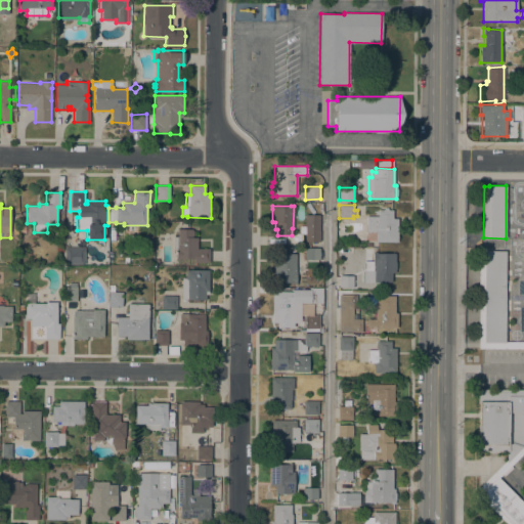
[(375,242),(375,231),(365,231),(366,216),(378,216),(378,210),(384,210),(384,208),(388,208),(388,210),(393,210),(393,218),(398,218),(397,242),(375,242)]
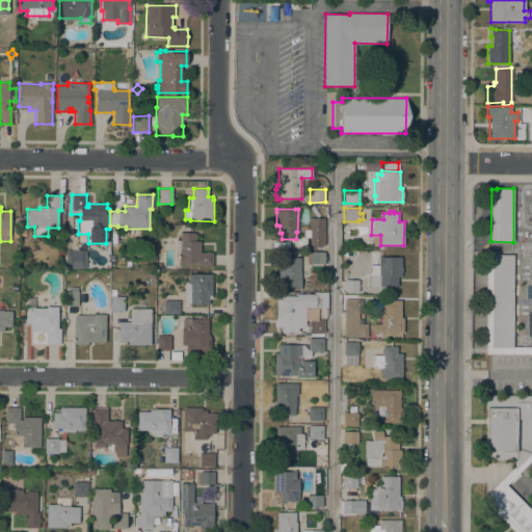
[(324,245),(309,245),(310,217),(324,218),(324,245)]
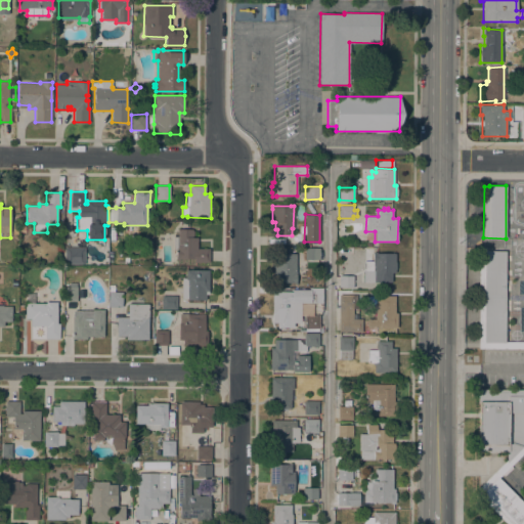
[(209,262),(194,262),(194,258),(179,258),(179,260),(176,260),(176,249),(173,249),(173,236),(177,236),(177,228),(192,228),(192,230),(192,237),(198,237),(197,249),(209,249),(209,262)]
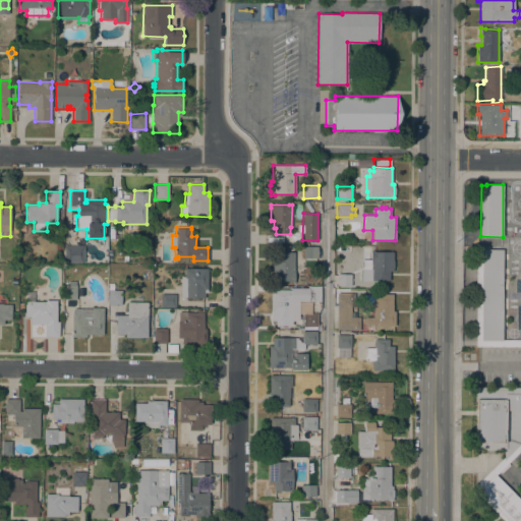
[(64,263),(64,245),(83,245),(84,263),(64,263)]
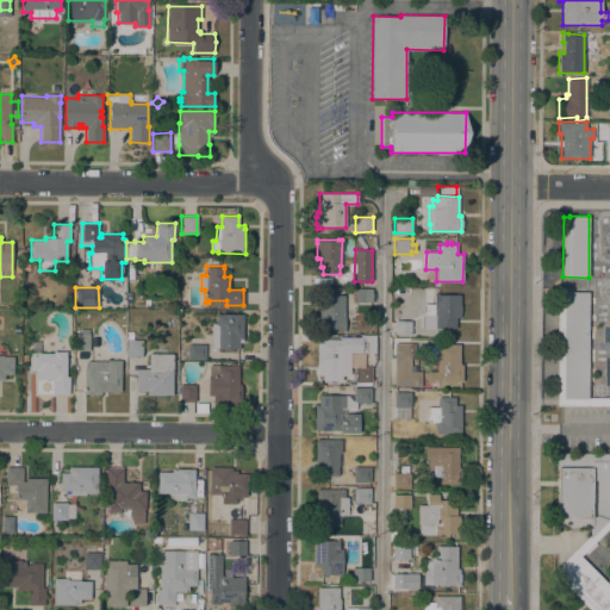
[(371,303),(355,302),(355,288),(372,288),(371,303)]
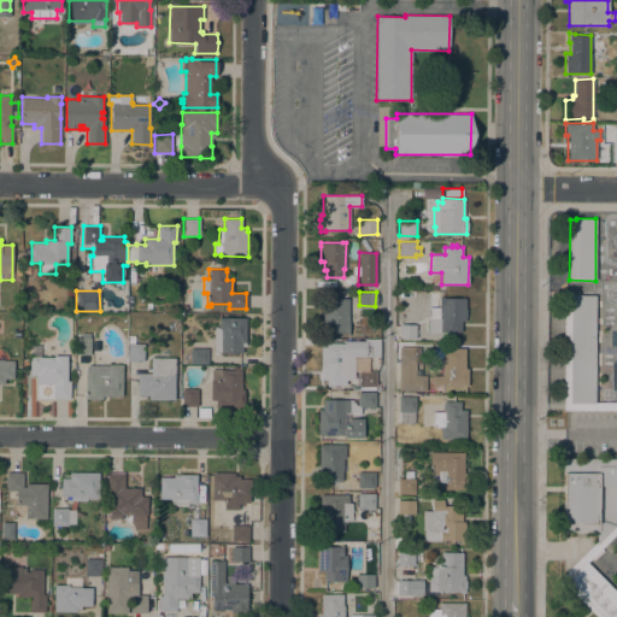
[(563,410),(564,297),(570,297),(570,295),(595,295),(594,403),(594,411),(563,410)]
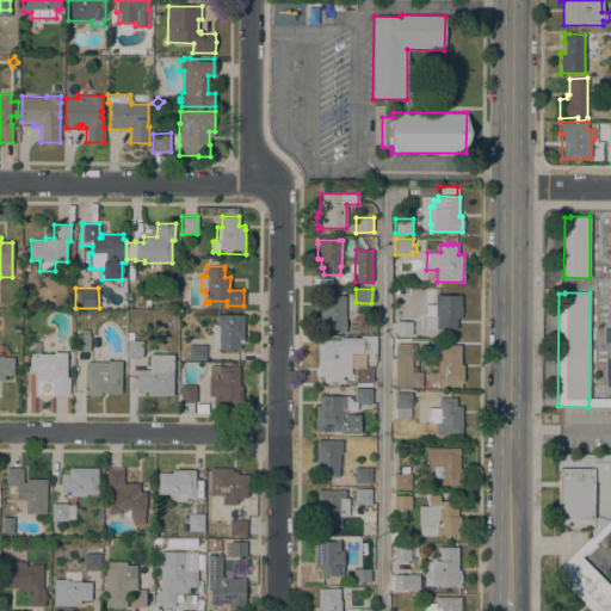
[(424,328),(424,304),(434,304),(434,294),(439,294),(439,295),(461,295),(461,306),(462,306),(462,314),(461,314),(461,319),(456,318),(456,329),(424,328)]
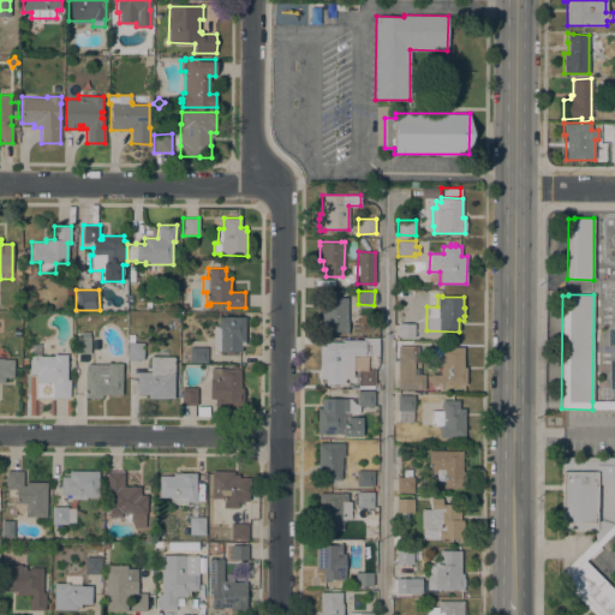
[(346,321),(347,321),(347,333),(345,333),(345,332),(321,332),(321,322),(320,322),(321,312),(321,308),(326,308),(326,297),(347,298),(346,321)]
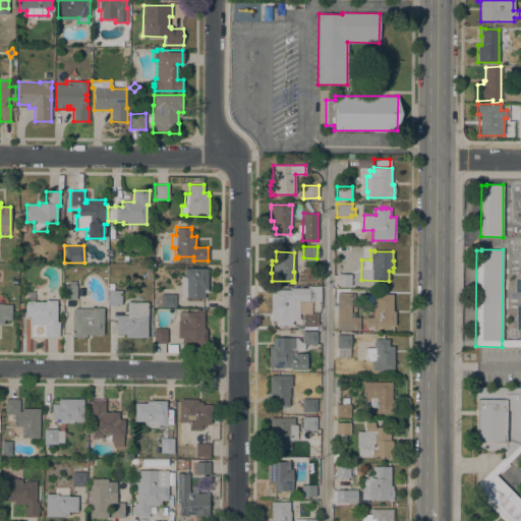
[(180,277),(184,277),(184,269),(208,269),(208,292),(204,292),(204,298),(186,297),(186,296),(180,296),(180,277)]
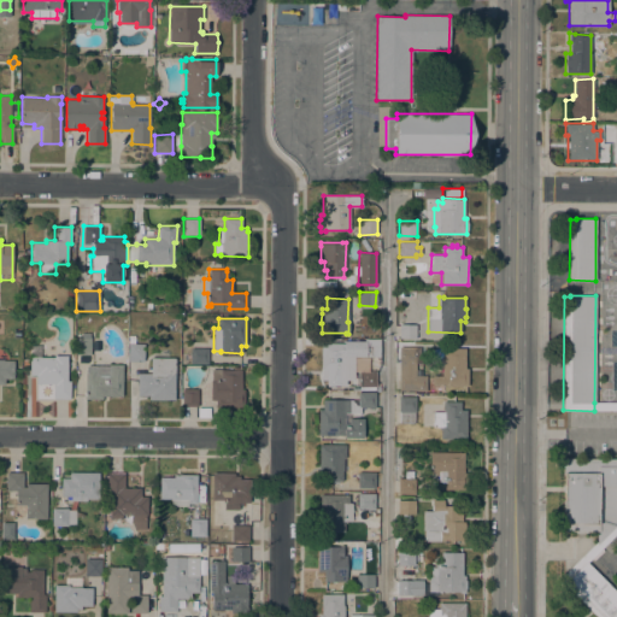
[(399,339),(399,324),(416,324),(416,339),(399,339)]
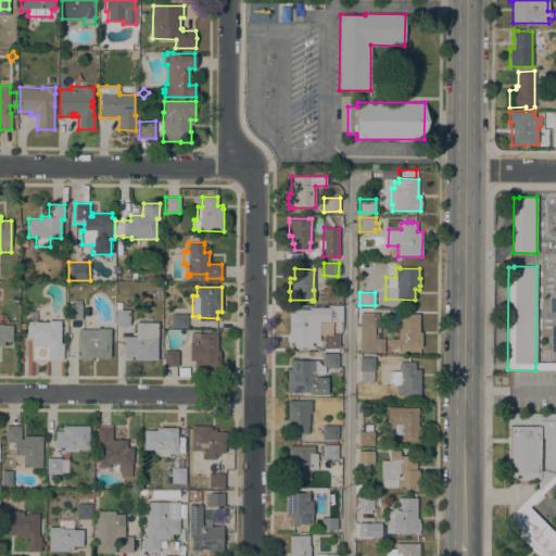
[(81,304),(81,319),(67,319),(67,304),(73,304),(73,300),(80,300),(80,304),(81,304)]
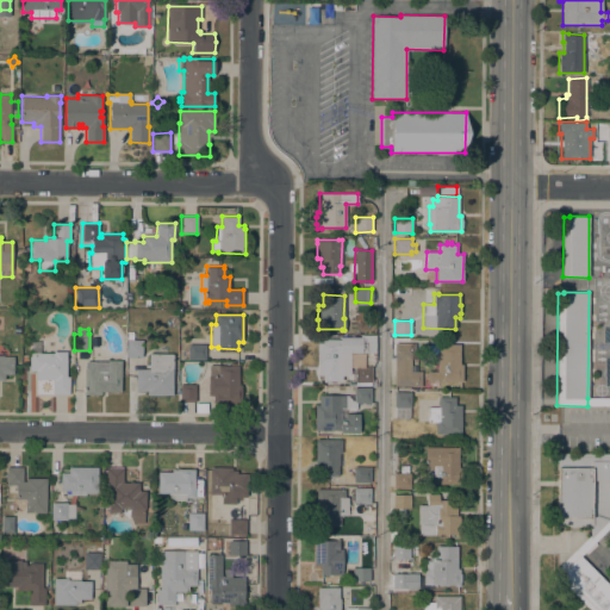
[(323,381),(323,375),(317,375),(317,340),(340,340),(340,337),(361,337),(360,336),(375,336),(375,353),(349,353),(349,375),(342,375),(342,381),(323,381)]
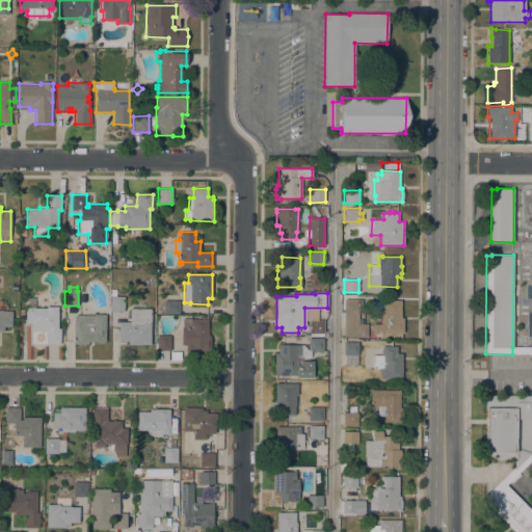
[(110,296),(124,296),(124,312),(110,311),(110,296)]
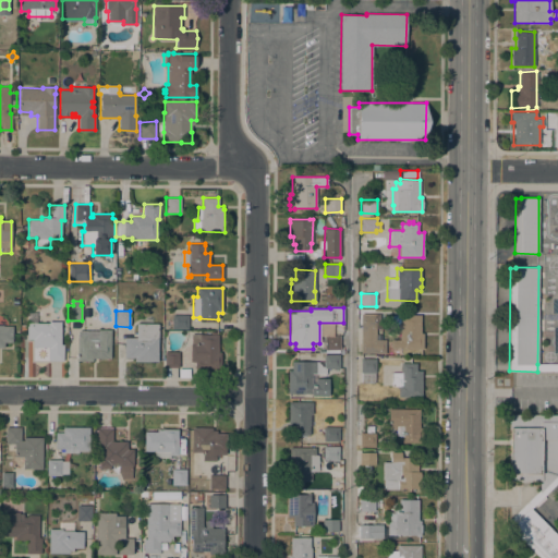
[(361,314),(376,314),(376,339),(386,339),(385,353),(361,353),(361,314)]
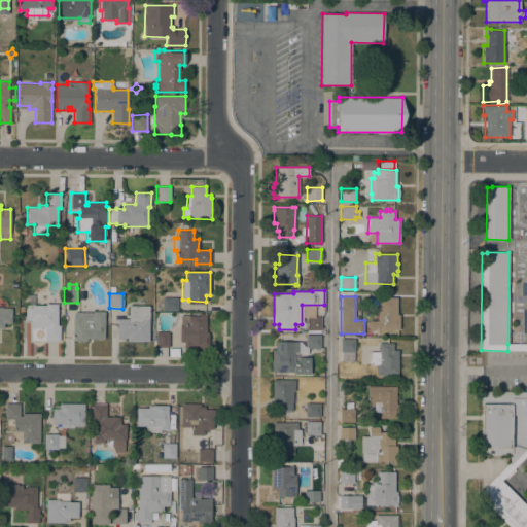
[(369,329),(369,320),(377,321),(377,307),(378,307),(379,296),(397,297),(397,315),(399,315),(399,329),(369,329)]
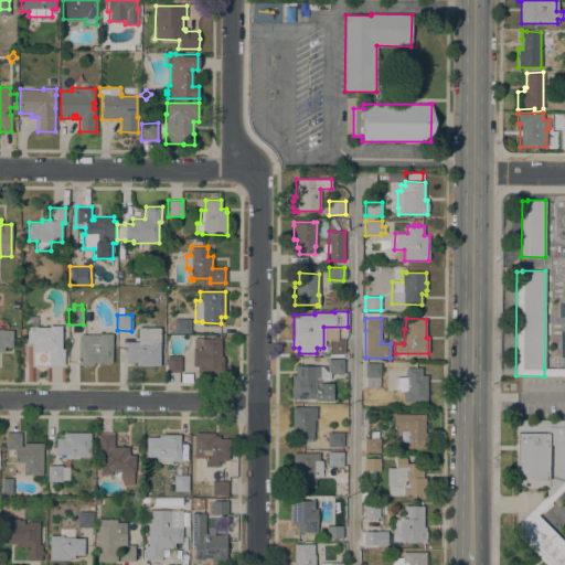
[(174,333),(174,319),(191,319),(190,333),(174,333)]
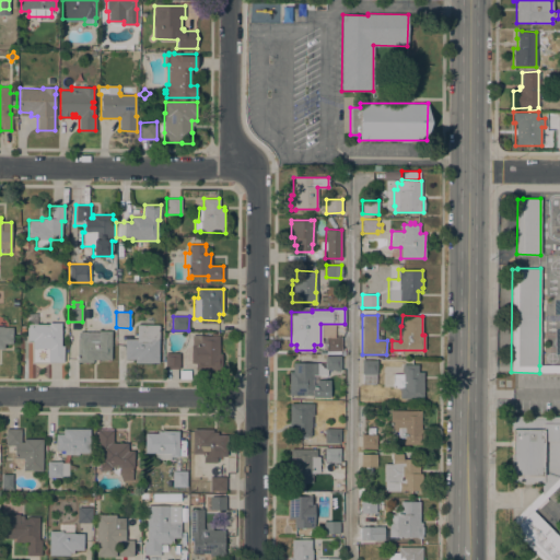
[(49,325),(49,323),(61,323),(60,346),(63,346),(63,362),(47,362),(48,349),(33,348),(33,340),(26,340),(26,324),(28,324),(49,325)]
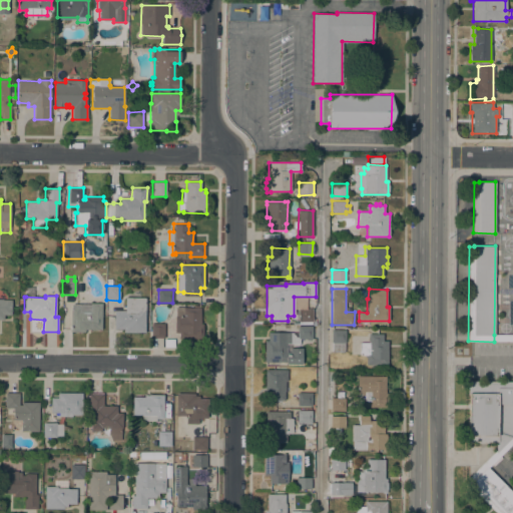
[(145,333),(123,332),(123,329),(114,329),(114,310),(125,311),(125,298),(145,298),(145,333)]
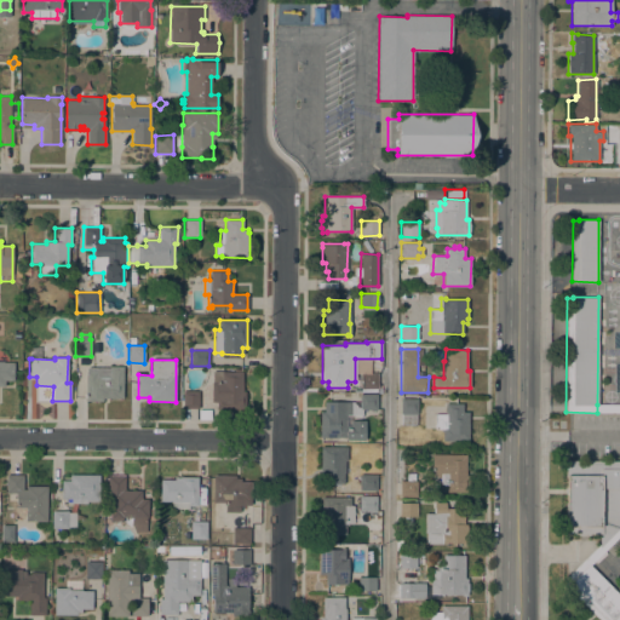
[(0,361),(4,361),(4,362),(13,362),(13,380),(5,380),(5,386),(0,386),(0,361)]
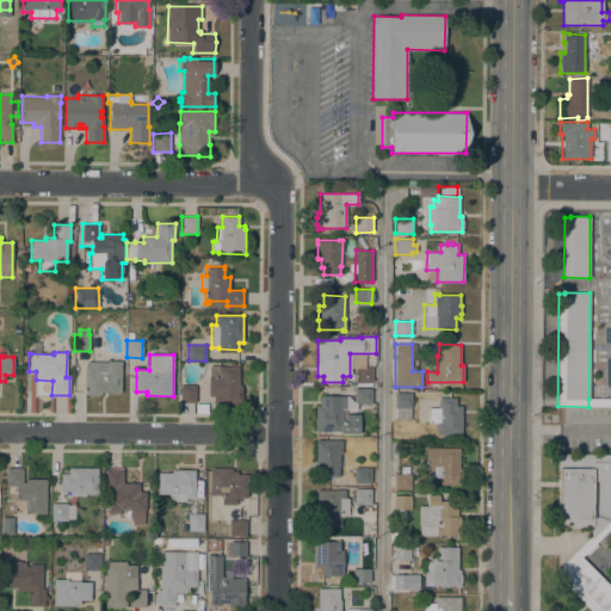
[(121,393),(102,393),(102,395),(84,395),(84,366),(85,366),(85,362),(107,362),(107,360),(122,360),(121,393)]
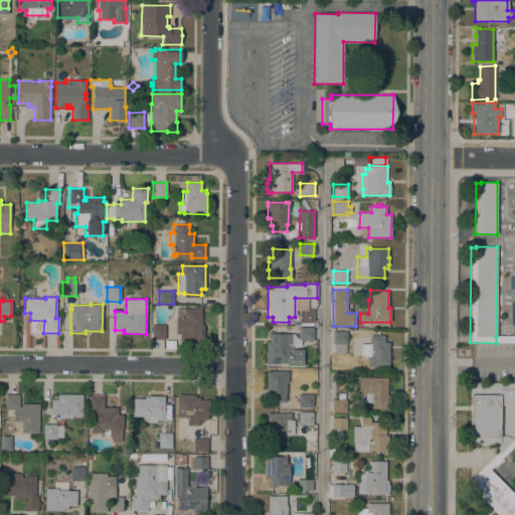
[(203,340),(179,339),(179,334),(175,334),(175,317),(176,317),(176,308),(201,309),(201,325),(203,326),(203,340)]
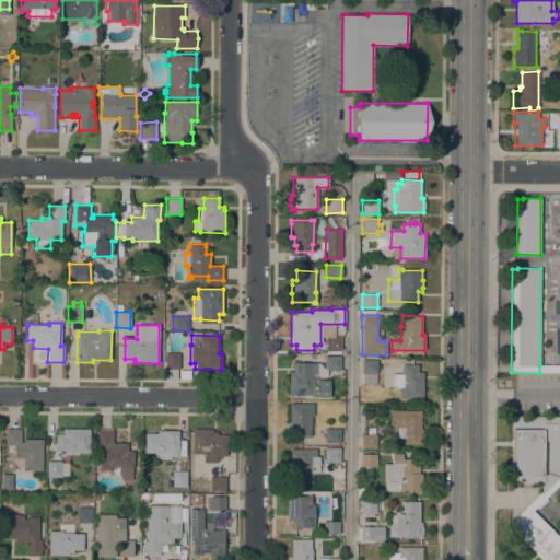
[(325,337),(341,337),(341,351),(340,351),(340,354),(326,354),(326,351),(325,351),(325,337)]
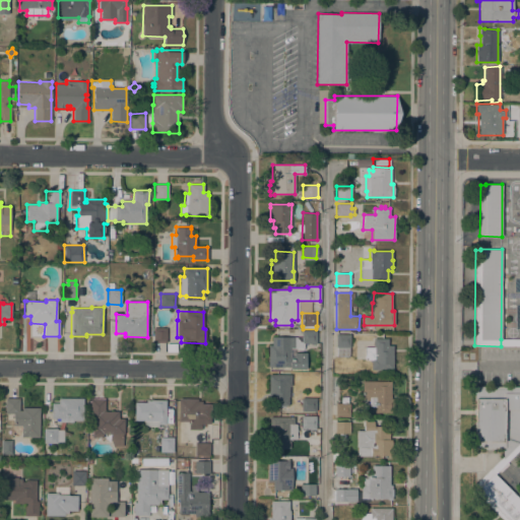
[(167,328),(167,342),(153,342),(153,328),(167,328)]
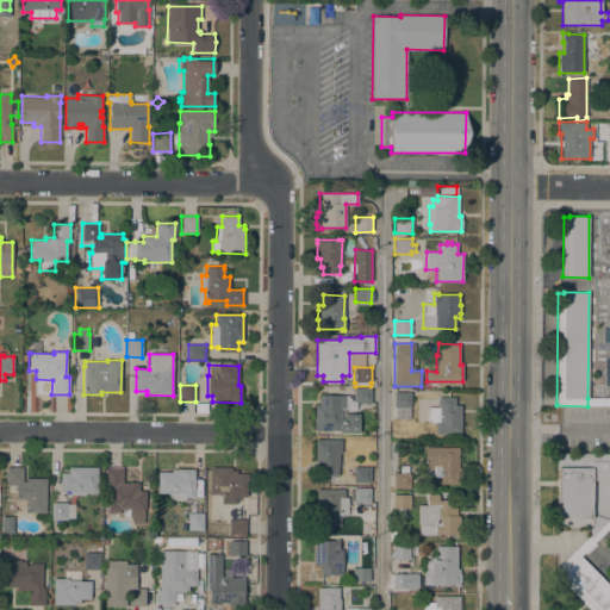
[(315,405),(318,405),(318,394),(354,396),(354,387),(371,387),(371,403),(356,403),(356,409),(346,409),(346,414),(359,414),(359,433),(340,433),(340,430),(315,430),(315,405)]
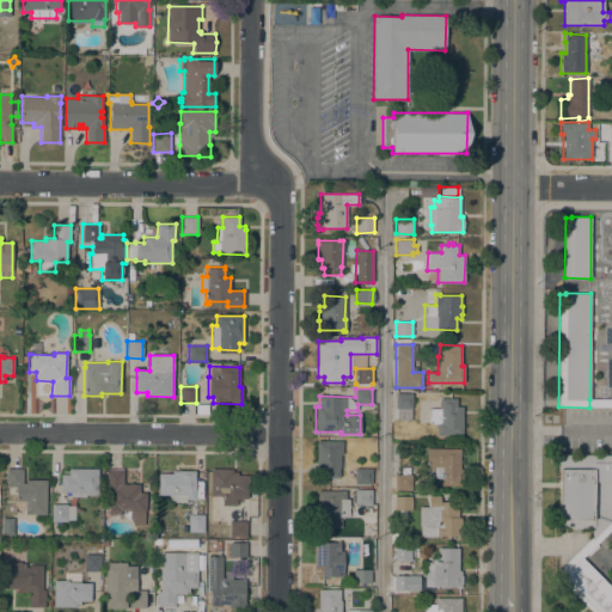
[(396,393),(411,393),(411,409),(411,420),(396,420),(396,409),(396,393)]
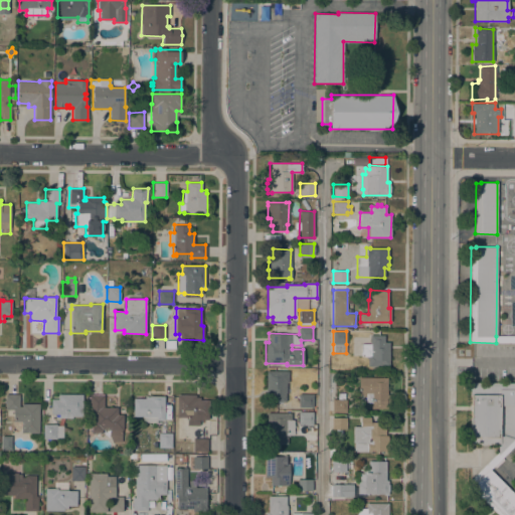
[(384,335),(384,342),(389,342),(389,366),(367,366),(367,356),(361,356),(361,344),(370,344),(370,335),(384,335)]
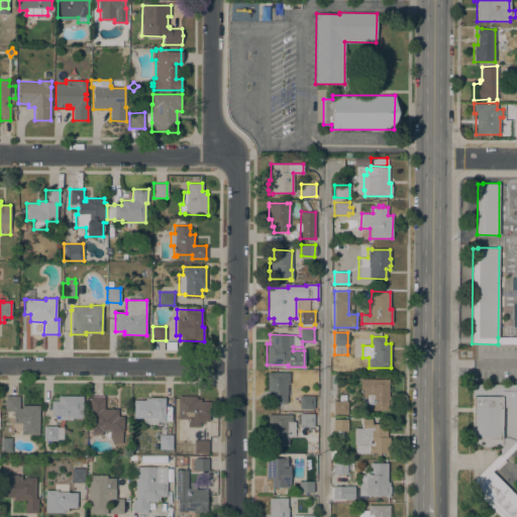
[(176,341),(176,349),(166,349),(166,341),(176,341)]
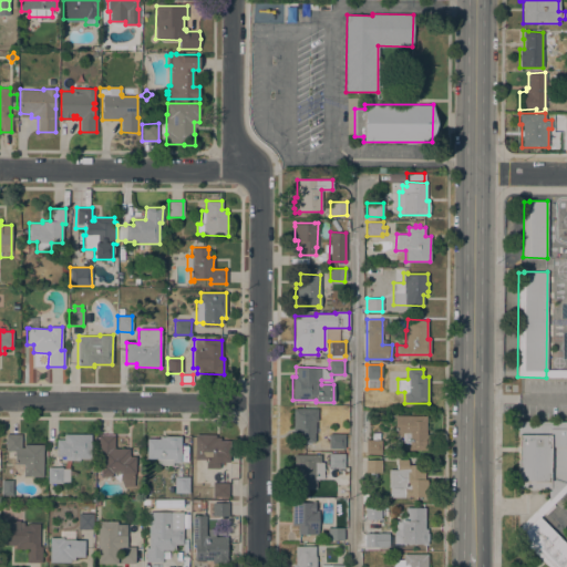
[(294,408),(317,409),(317,421),(315,421),(315,433),(313,443),(298,442),(298,435),(292,435),(294,408)]
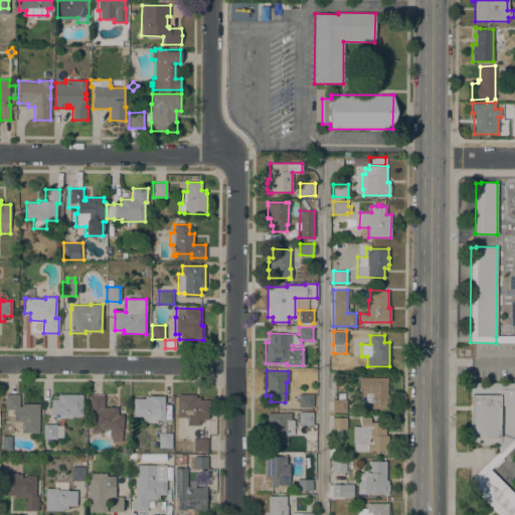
[(365,408),(365,395),(358,395),(358,377),(387,377),(387,394),(389,394),(389,408),(365,408)]
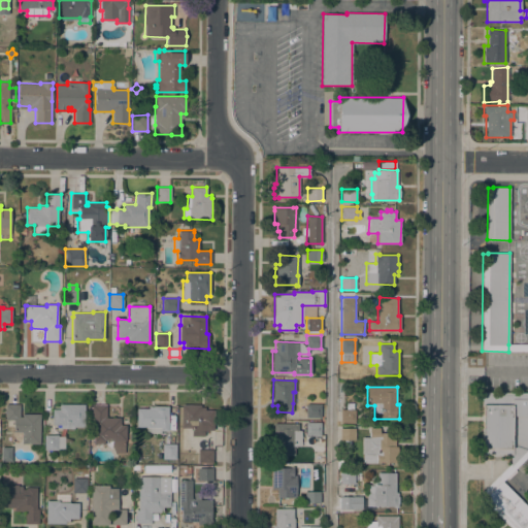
[(510,464),(510,455),(501,455),(501,456),(491,456),(491,455),(482,455),(482,393),(527,393),(527,456),(516,468),(510,464)]
